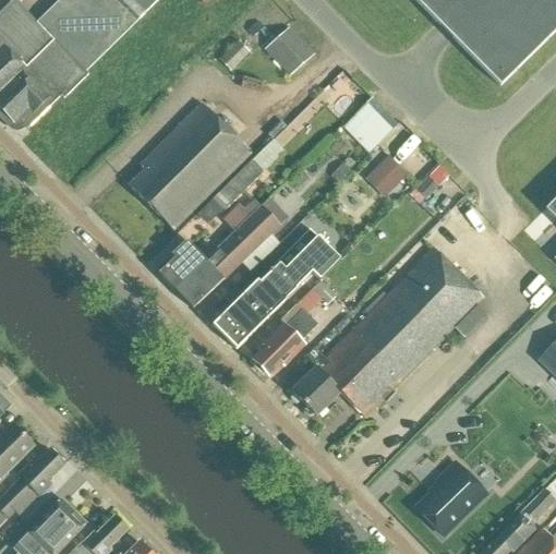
[(59,0),(38,21),(17,0),(11,0),(0,10),(0,107),(14,122),(19,117),(28,127),(29,125),(28,125),(61,94),(64,97),(89,73),(87,71),(159,0),(59,0)]
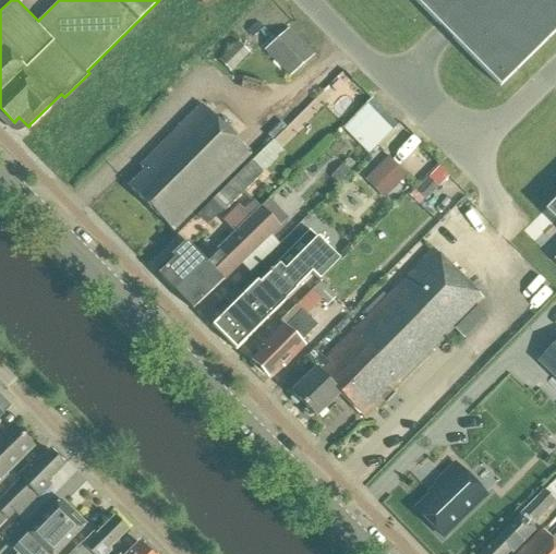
[(274,9),(279,3),(275,0),(263,0),(261,2),(266,7),(254,20),(272,35),(286,20),(274,9)]
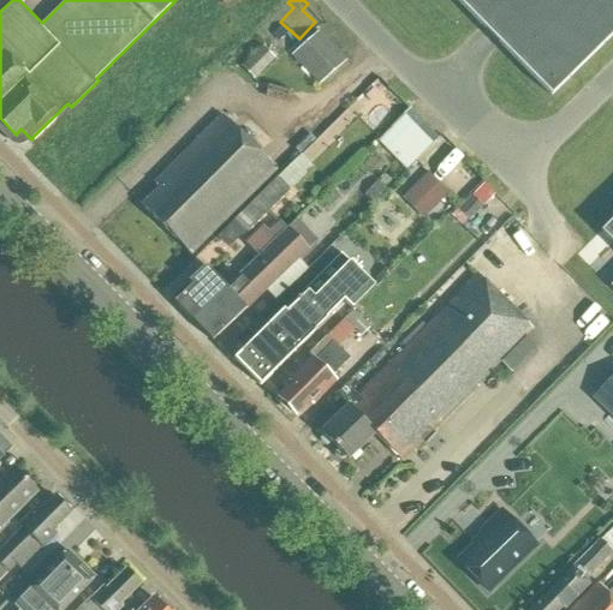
[(460,0),(553,93),(612,33),(612,0),(460,0)]
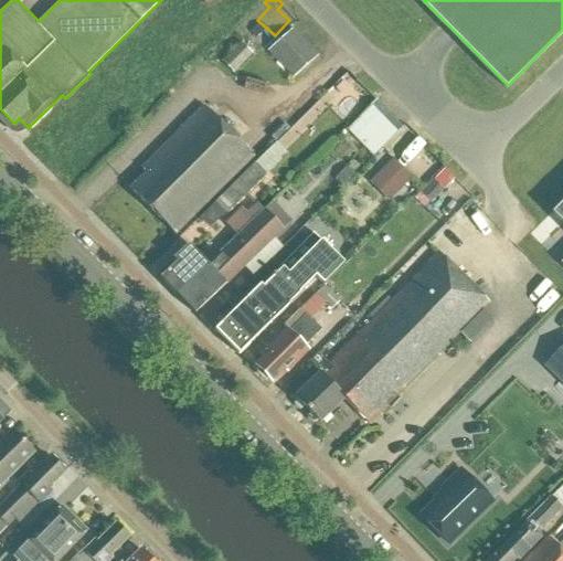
[(294,77),(319,54),(294,27),(268,50),(294,77)]
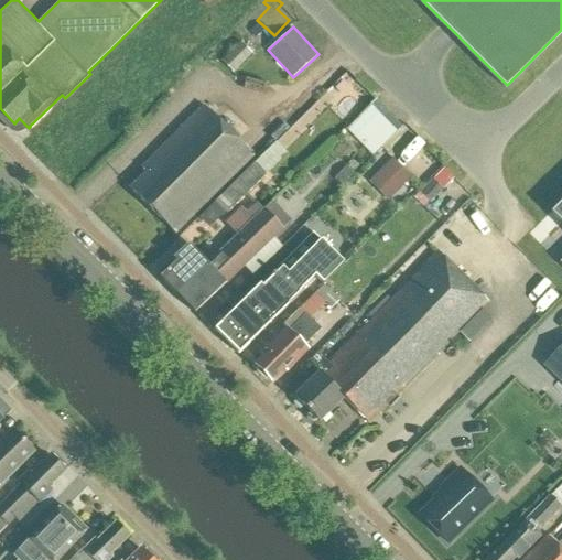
[(223,58),(234,71),(254,51),(242,40),(223,58)]
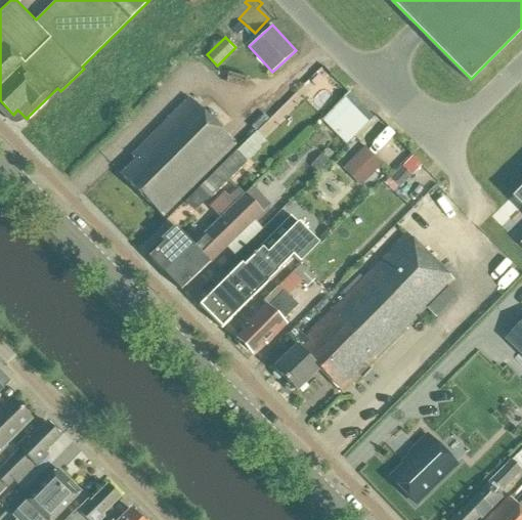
[(252,126),(262,137),(331,77),(321,67),(252,126)]
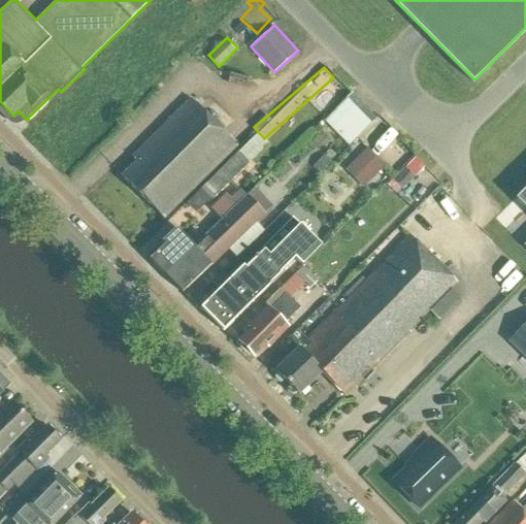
[(359,99),(352,92),(333,110),(339,118),(351,129),(358,136),(376,118),(369,110),(359,99)]
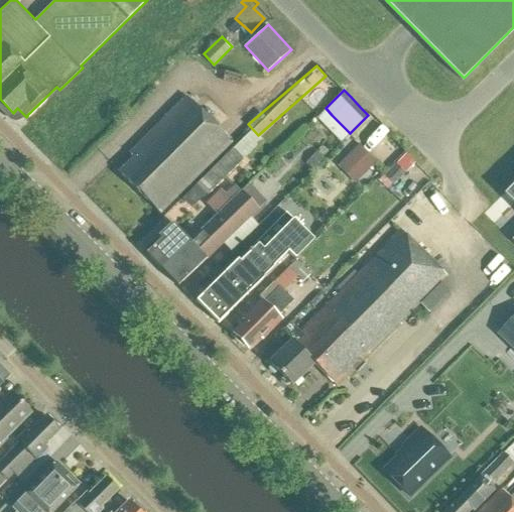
[(162,213),(234,141),(187,96),(130,153),(134,157),(120,171),(162,213)]
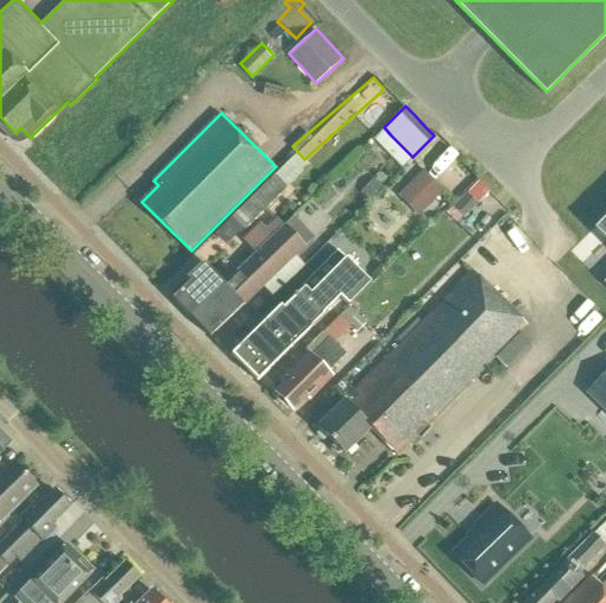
[(436,173),(454,156),(444,145),(425,163),(436,173)]
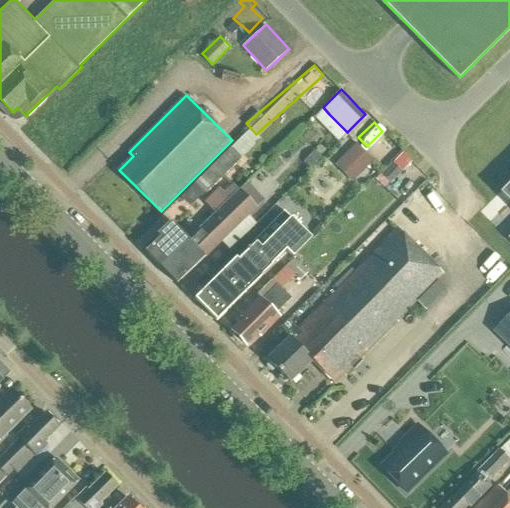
[(361,172),(375,159),(357,141),(344,154),(361,172)]
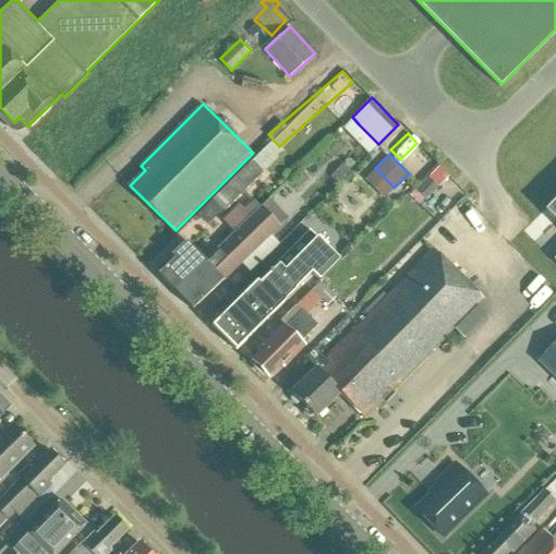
[(225,211),(264,172),(252,160),(214,199),(225,211)]
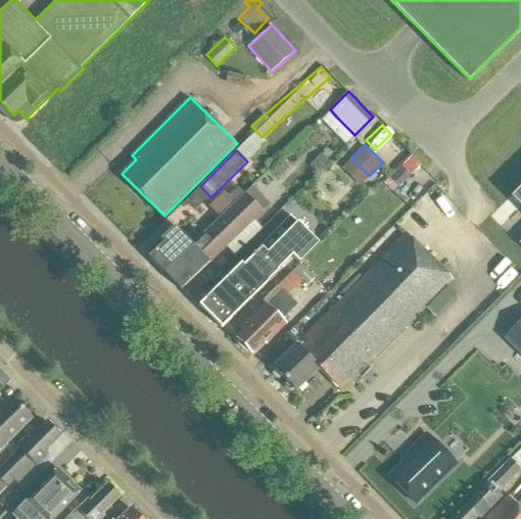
[(318,171),(330,158),(323,152),(312,163),(318,171)]
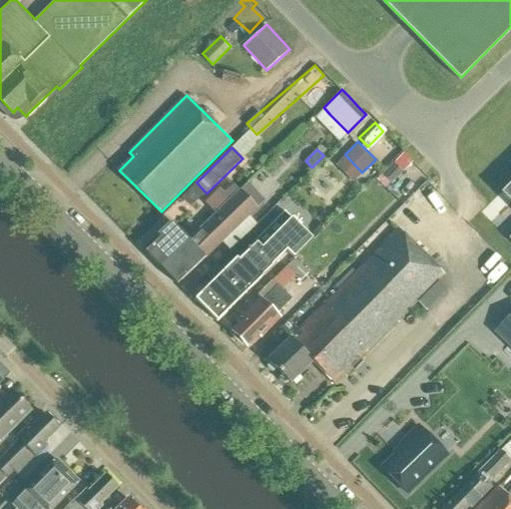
[(400,150),(377,173),(385,181),(408,159),(400,150)]
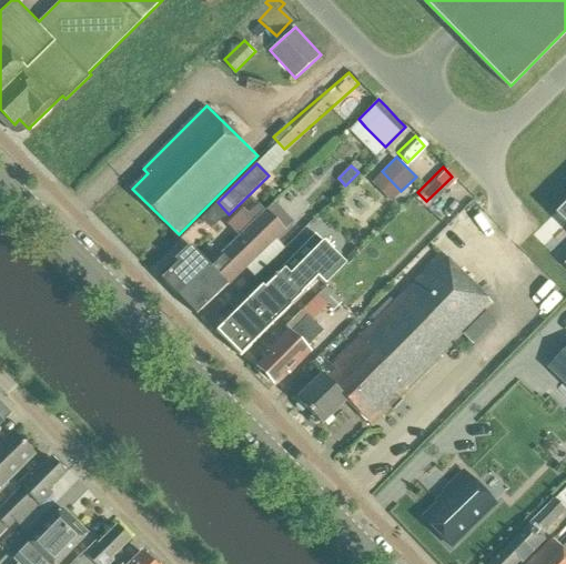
[(565,262),(565,200),(555,211),(565,222),(565,262)]
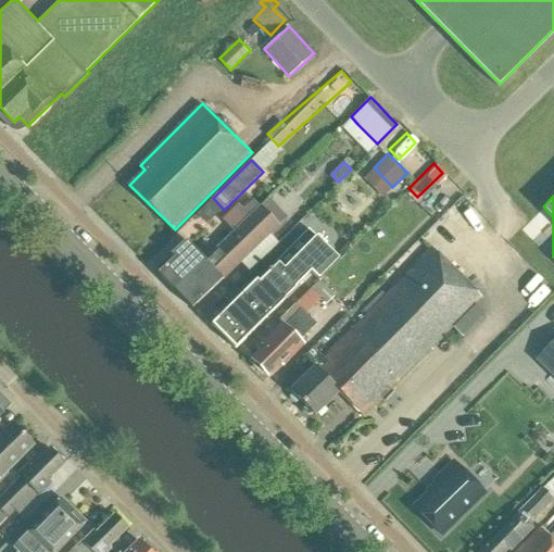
[(303,216),(312,208),(305,201),(297,210),(303,216)]
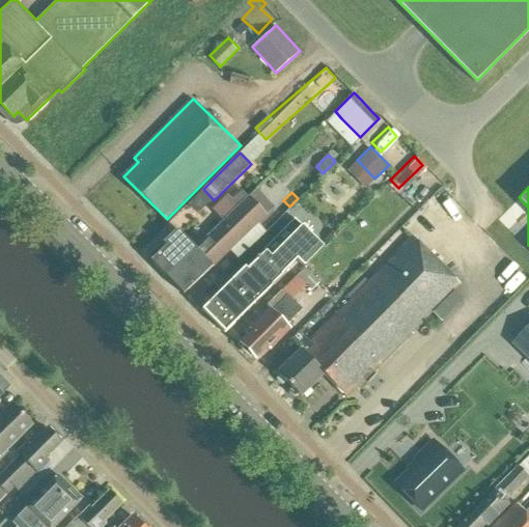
[(186,292),(251,226),(249,224),(263,210),(248,195),(197,246),(168,275),(186,292)]
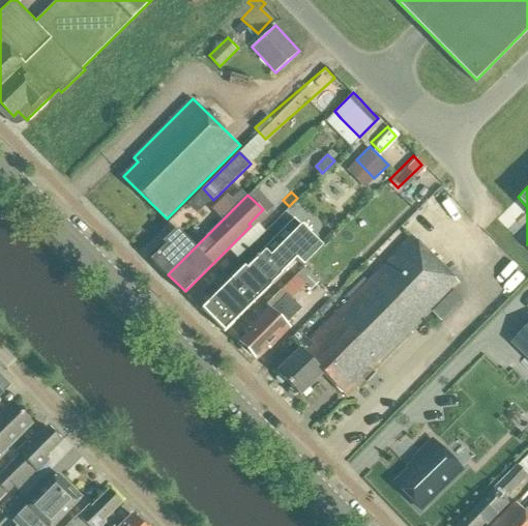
[(304,264),(323,245),(302,225),(271,255),(266,250),(260,256),(258,254),(256,257),(258,259),(248,267),(245,264),(202,308),(226,331),(273,284),(272,283),(283,272),(282,271),(297,257),(304,264)]
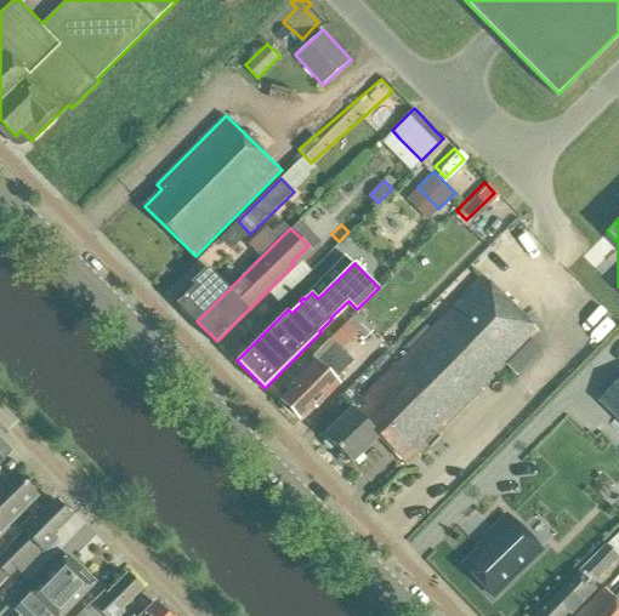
[(197,321),(231,287),(209,266),(192,283),(196,286),(179,303),(197,321)]
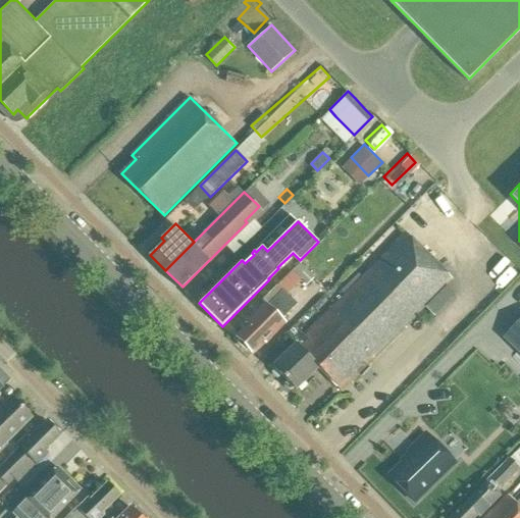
[(344,390),(454,277),(406,230),(305,333),(309,338),(301,347),(297,343),(274,365),(297,387),(319,366),(344,390)]
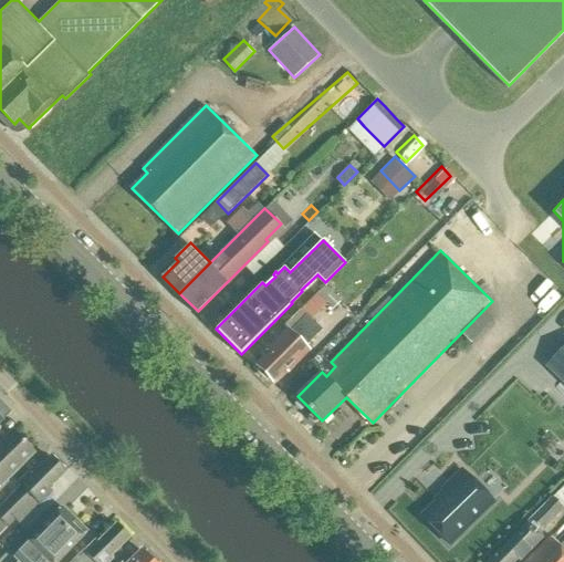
[(334,306),(341,299),(326,284),(319,292),(334,306)]
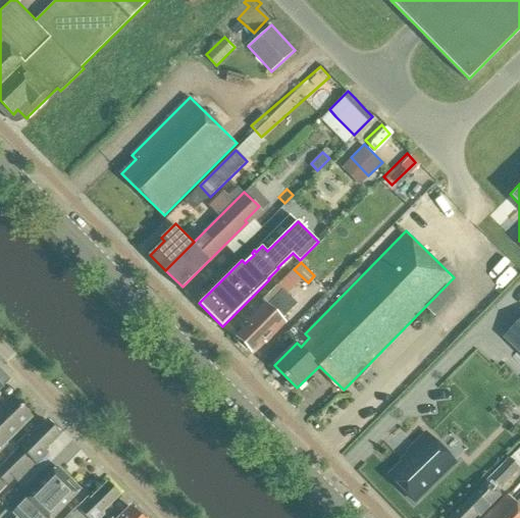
[(283,319),(299,303),(286,290),(270,305),(267,302),(248,322),(250,324),(238,337),(241,340),(241,343),(247,349),(250,349),(253,351),(271,331),(274,334),(287,321),(283,319)]
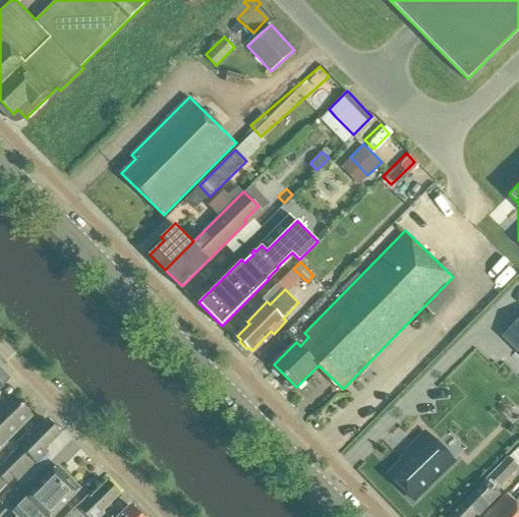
[(518,318),(505,333),(518,346),(518,318)]
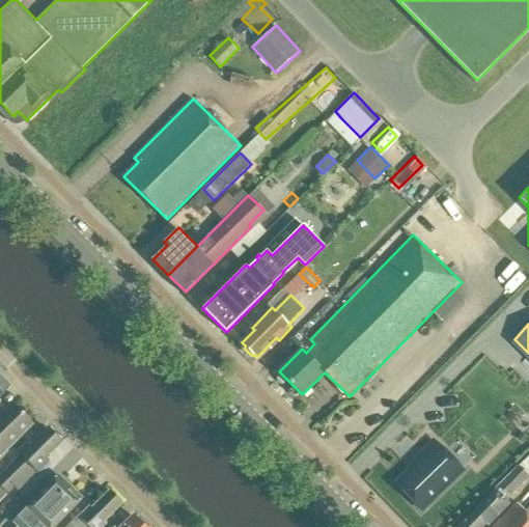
[(0,451),(2,453),(33,422),(14,403),(0,416),(0,451)]
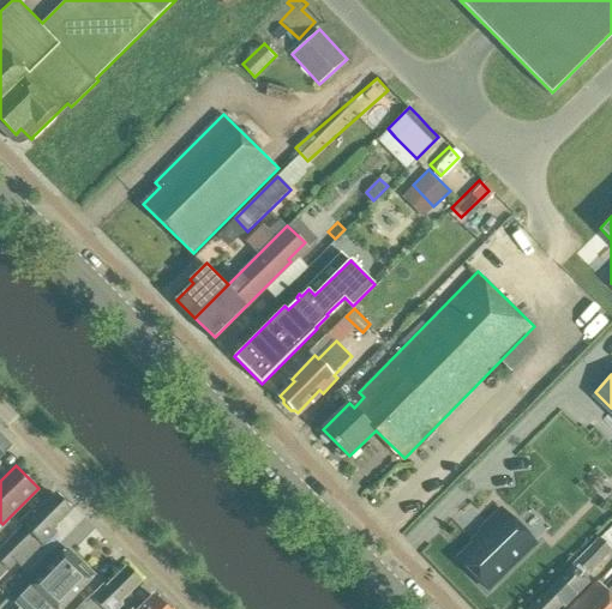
[(55,526),(72,510),(69,506),(67,502),(64,499),(60,498),(57,494),(37,513),(34,510),(22,522),(25,525),(0,549),(0,558),(10,567),(0,576),(0,596),(19,577),(10,568),(39,540),(43,544),(59,530),(55,526)]
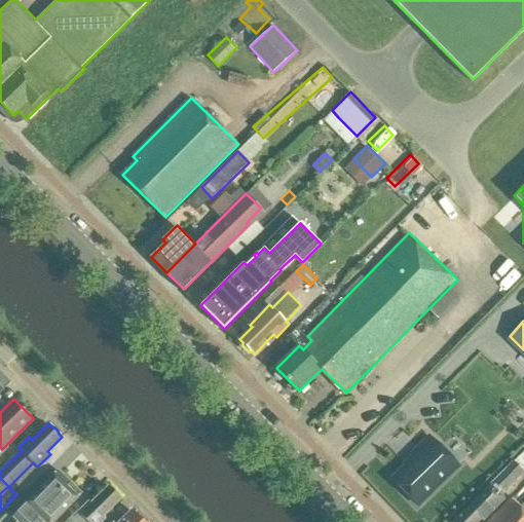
[(456,465),(428,437),(411,455),(414,458),(391,480),(417,506),(456,465)]
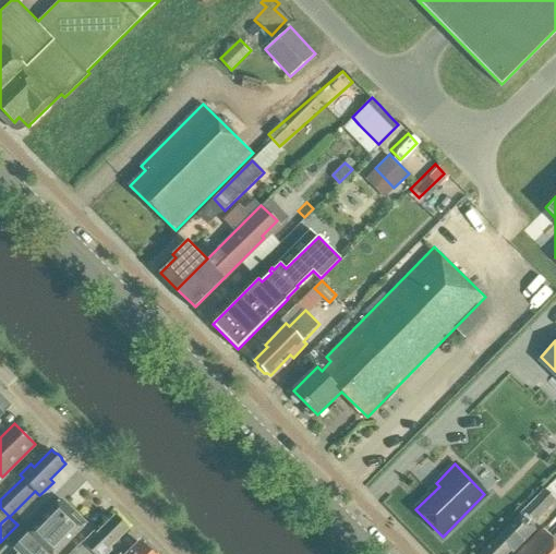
[(536,528),(532,524),(555,501),(555,497),(555,478),(483,553),(507,553),(512,549),(514,551),(536,528)]
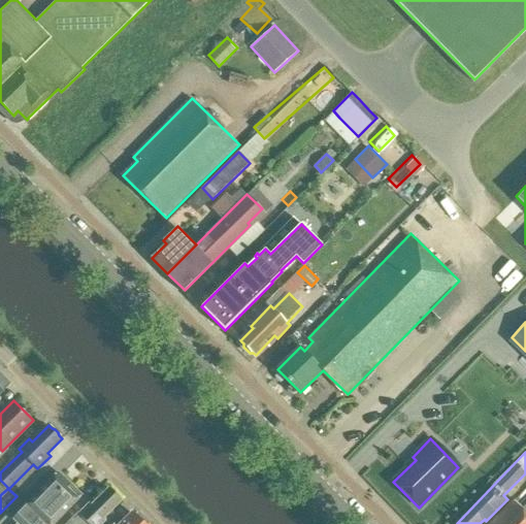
[(30,523),(71,483),(59,471),(14,517),(19,521),(15,523),(30,523)]
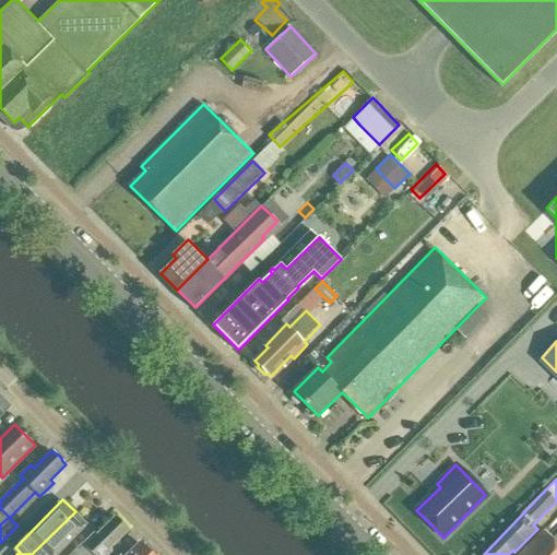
[(57,554),(87,523),(75,511),(32,554),(57,554)]
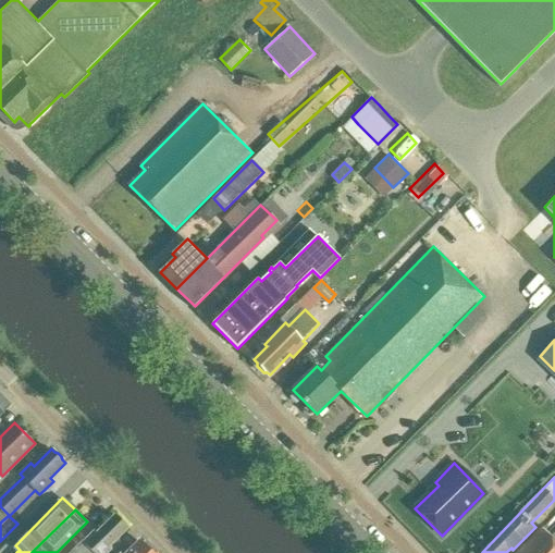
[(111,545),(128,527),(115,514),(97,531),(95,529),(85,540),(83,539),(69,552),(106,552),(112,548),(111,545)]
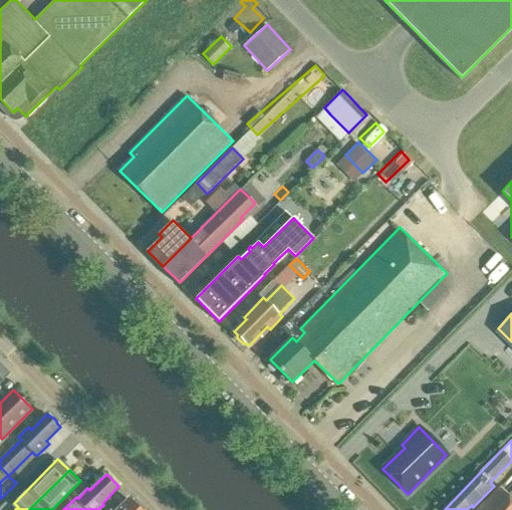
[(511,492),(509,494),(501,486),(476,509),(511,509),(511,492)]
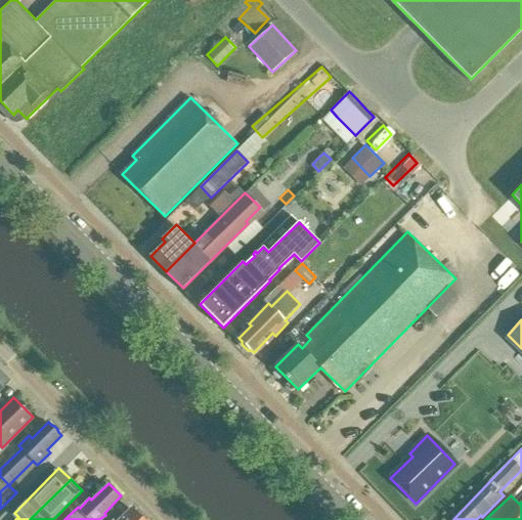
[(144,519),(132,507),(119,519),(115,519),(114,519),(144,519)]
